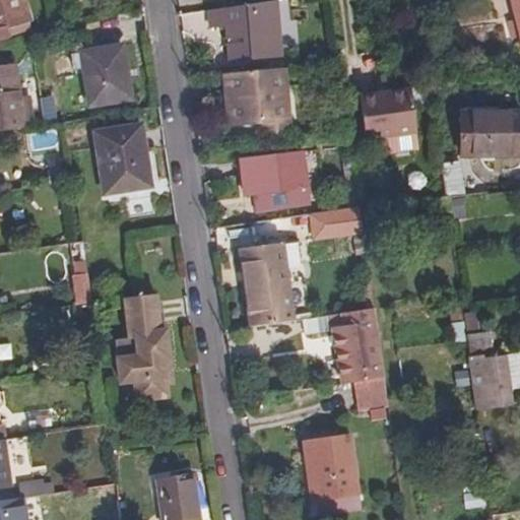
[(0,0),(0,37),(13,33),(11,25),(31,18),(25,0),(0,0)]
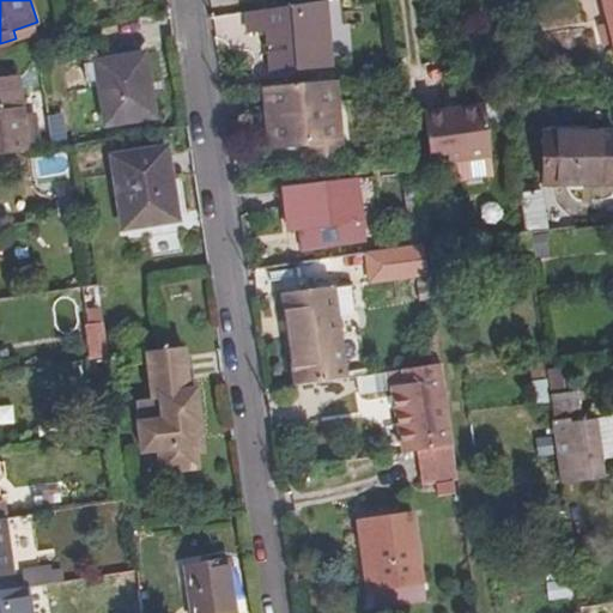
[(325,0),(322,0),(246,12),(248,30),(266,29),(272,67),(333,59),(325,0)]
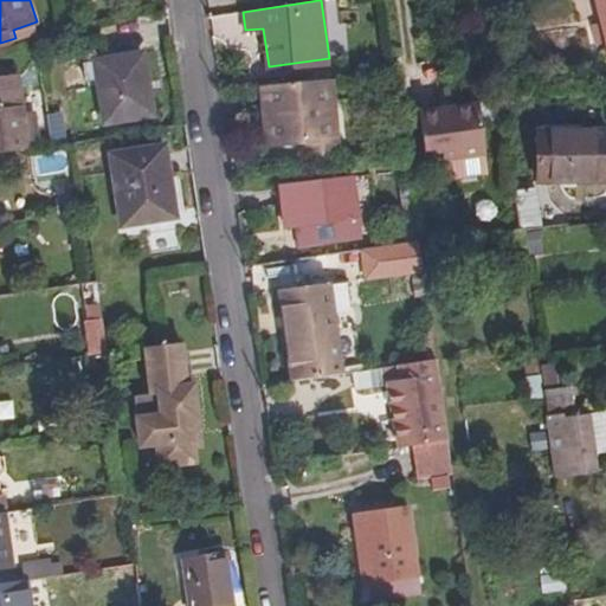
[(96,63),(100,82),(105,123),(150,116),(142,57),(96,63)]
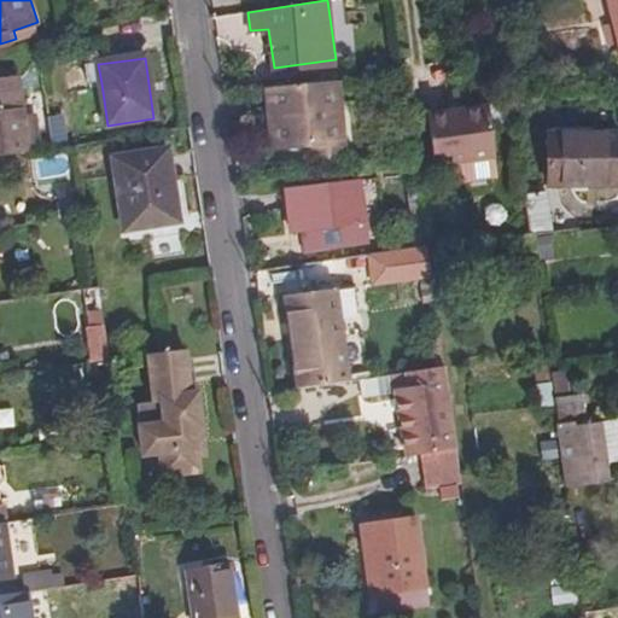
[(88,86),(101,83),(98,64),(86,65),(88,86)]
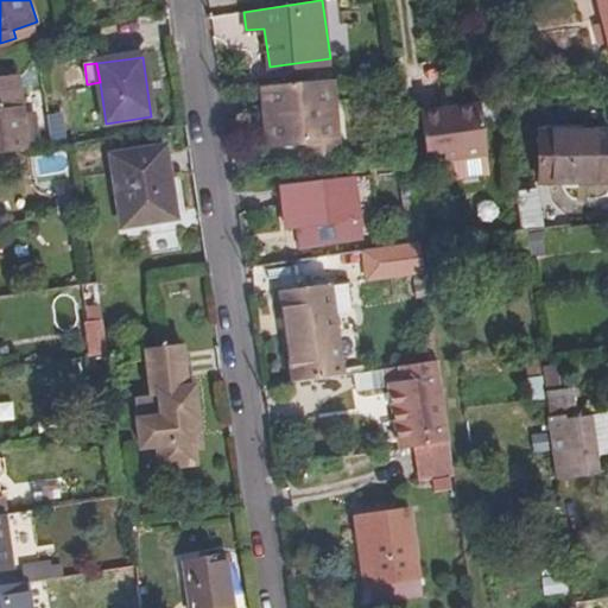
[(0,152),(39,147),(33,115),(24,116),(19,76),(0,78),(0,152)]
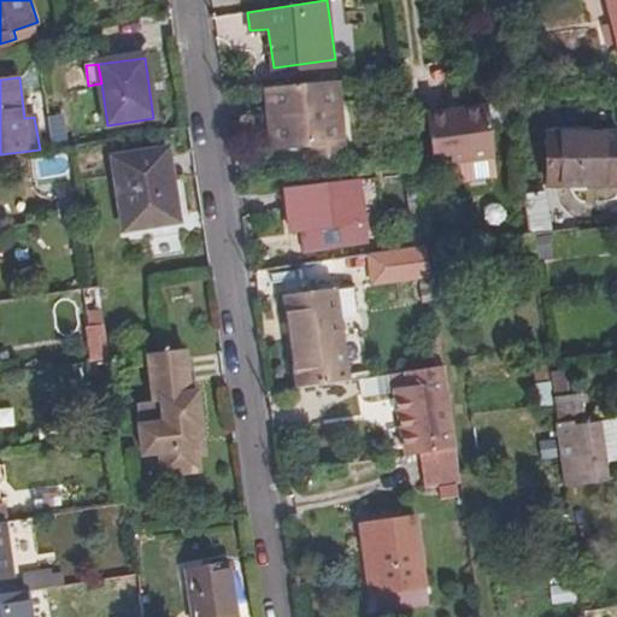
[(313,153),(339,150),(334,110),(327,110),(321,81),(266,88),(271,119),(269,121),(272,146),(311,141),(313,153)]
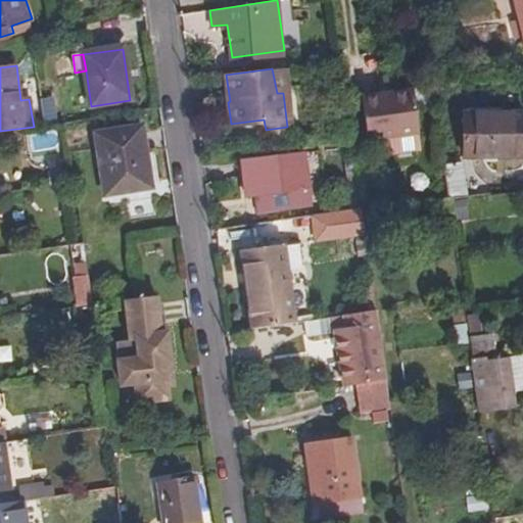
[(369,137),(421,130),(415,91),(381,95),(380,91),(363,94),(369,137)]
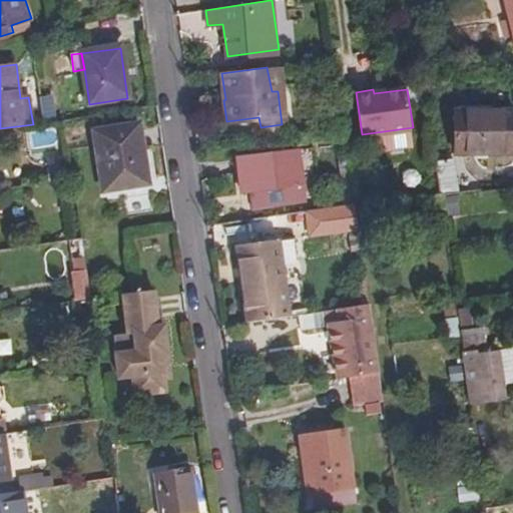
[(58,94),(42,96),(45,122),(60,120),(58,94)]
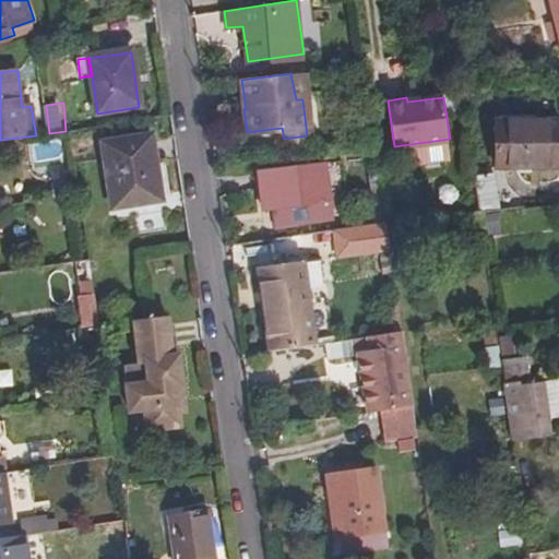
[(558,119),(500,119),(499,166),(558,165),(558,119)]
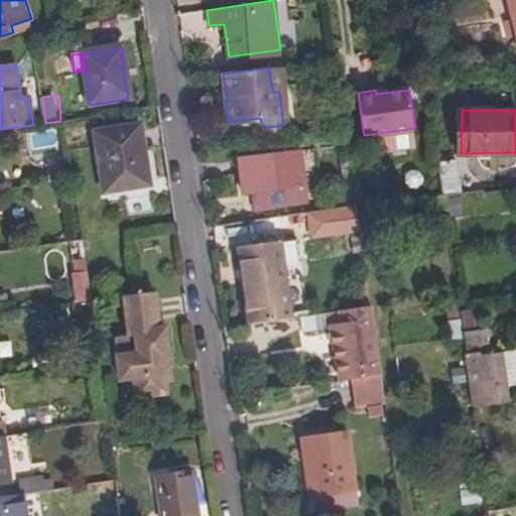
[(105,189),(148,184),(139,125),(97,130),(105,189)]
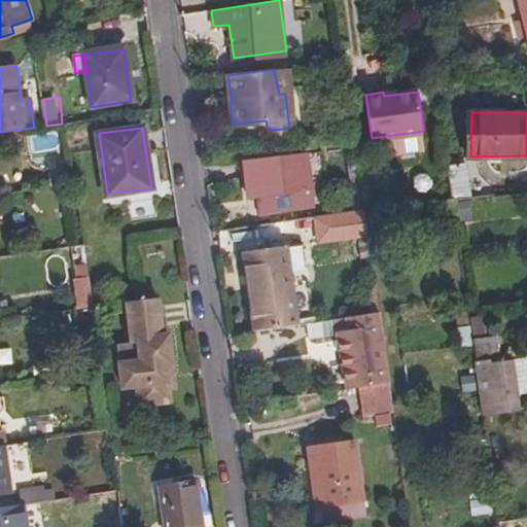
[(343,152),(351,150),(349,138),(341,140),(343,152)]
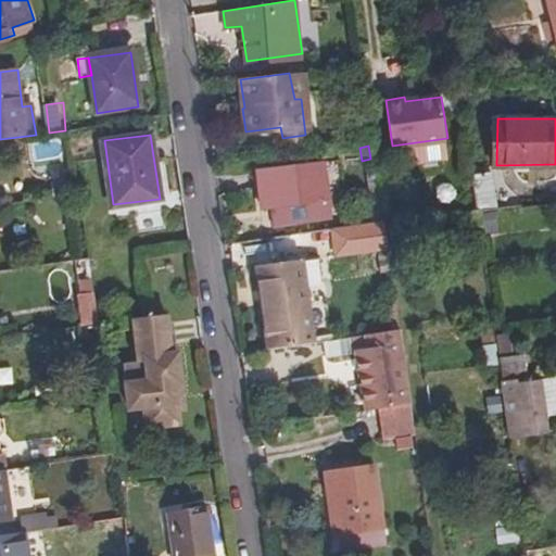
[(324,161),(257,169),(264,209),(274,207),(276,225),(331,215),(324,161)]
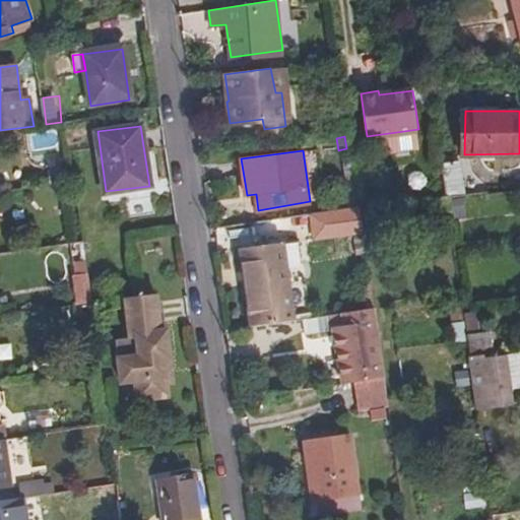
[(464,157),(442,159),(447,196),(468,193),(464,157)]
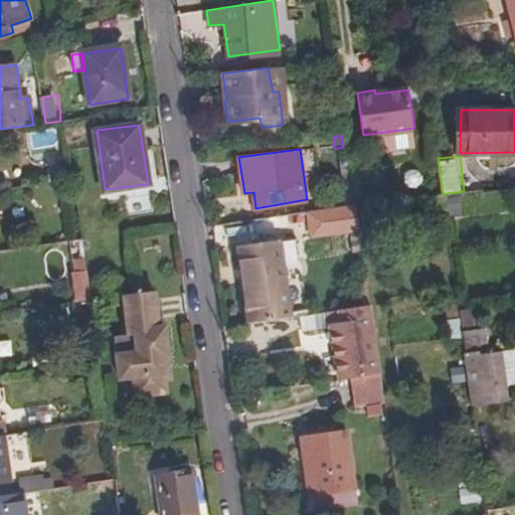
[(339,176),(344,206),(355,205),(349,162),(342,163),(344,175),(339,176)]
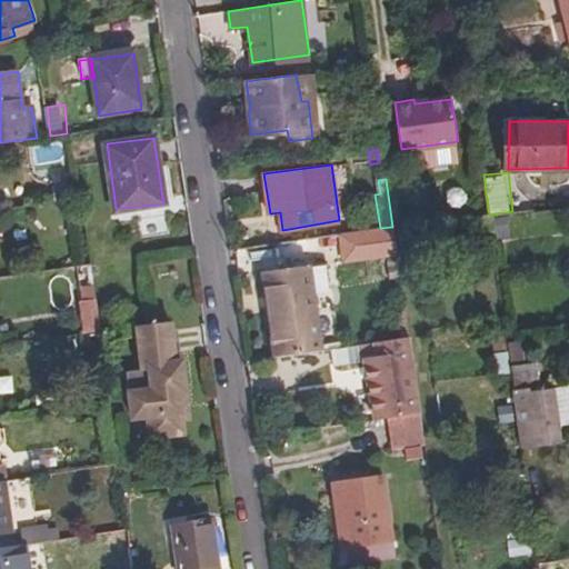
[(397,255),(392,227),(380,228),(359,231),(363,260),(397,255)]
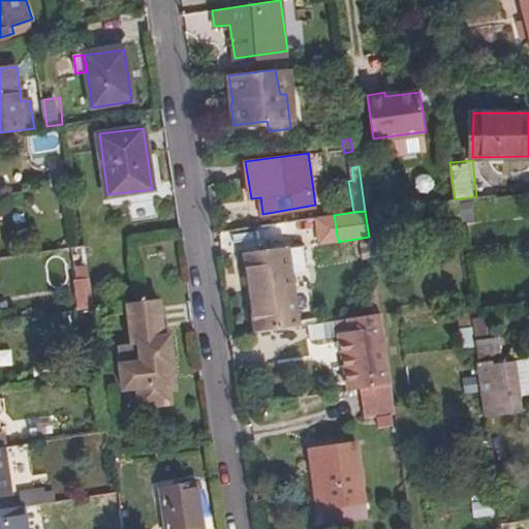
[(249,293),(256,335),(302,327),(289,248),(251,254),(257,292),(249,293)]
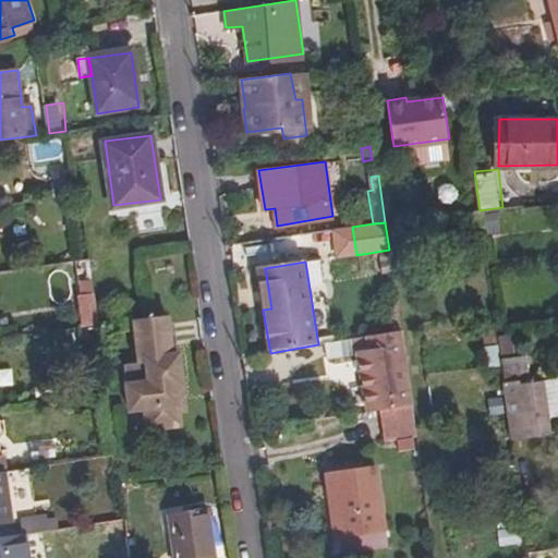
[(256,269),(263,310),(271,308),(265,268),(256,269)]
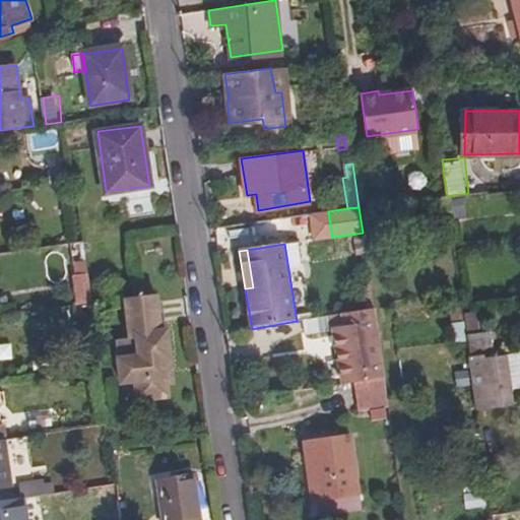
[(74,263),(75,277),(86,275),(85,261),(74,263)]
